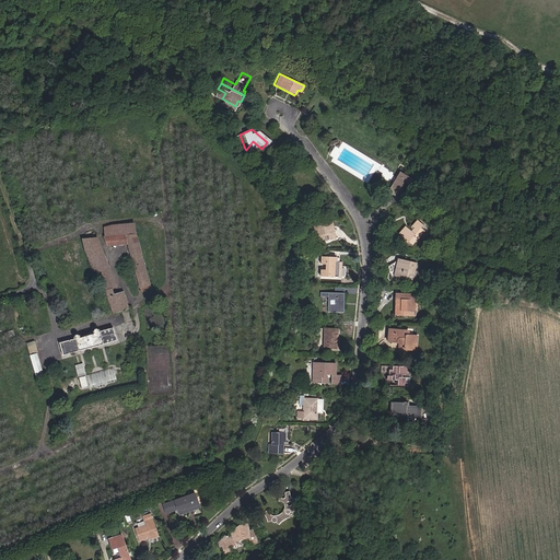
[(410,165),(407,164),(397,161),(388,182),(393,183),(396,184),(403,170),(407,171),(410,165)]
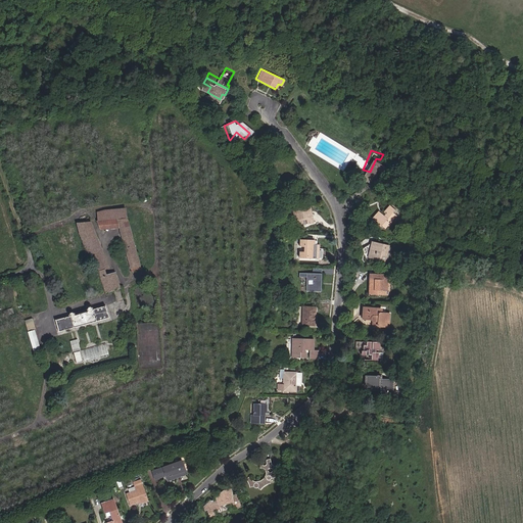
[(305,205),(304,204),(302,204),(300,205),(294,207),(295,210),(291,211),(294,224),(300,222),(300,221),(299,219),(303,218),(304,221),(305,224),(311,222),(306,212),(307,211),(305,205)]
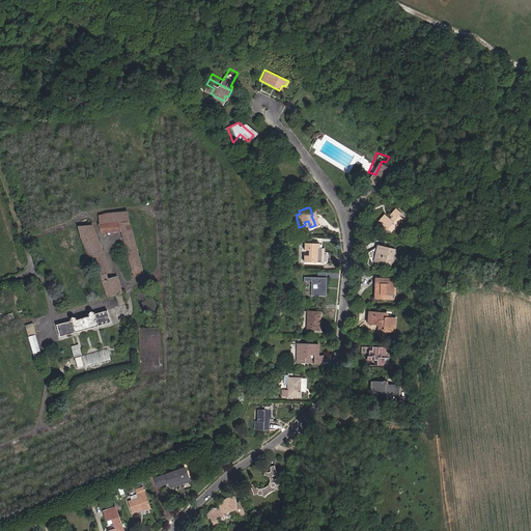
[(400,214),(394,210),(390,216),(392,218),(390,220),(384,216),(379,222),(384,226),(382,229),(386,232),(388,229),(391,232),(393,229),(395,230),(400,224),(399,223),(402,219),(398,216),(400,214)]
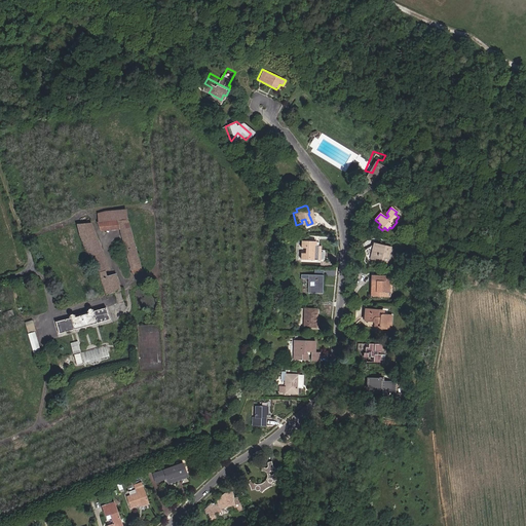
[(105,212),(98,214),(99,223),(127,220),(126,210),(105,212)]
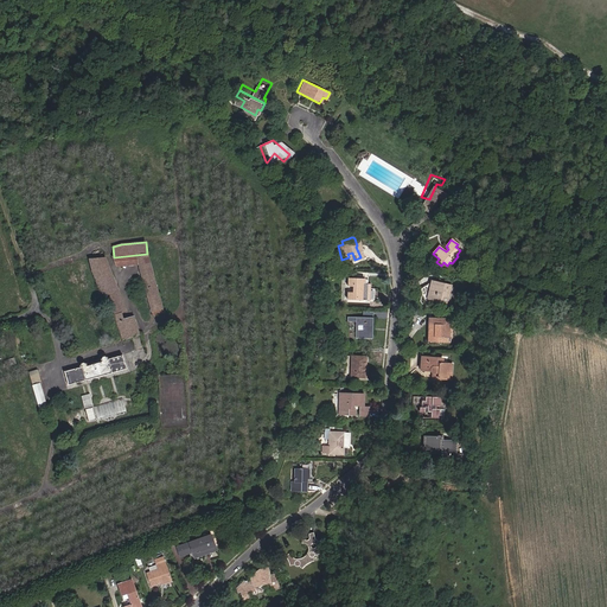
[(142,279),(153,276),(149,264),(147,254),(114,257),(117,266),(139,264),(142,279)]
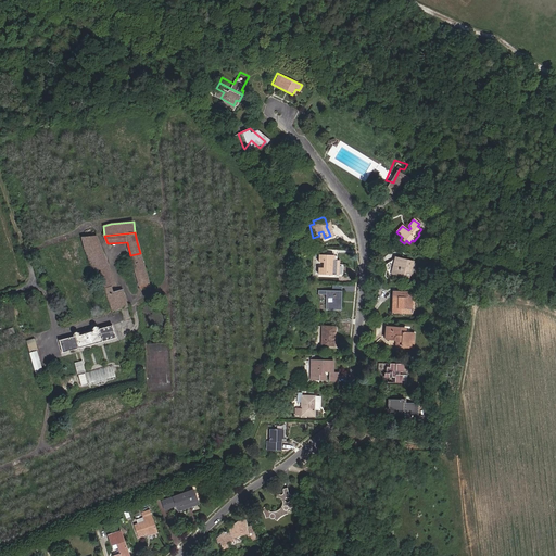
[(108,265),(97,236),(80,238),(84,248),(93,270),(108,265)]
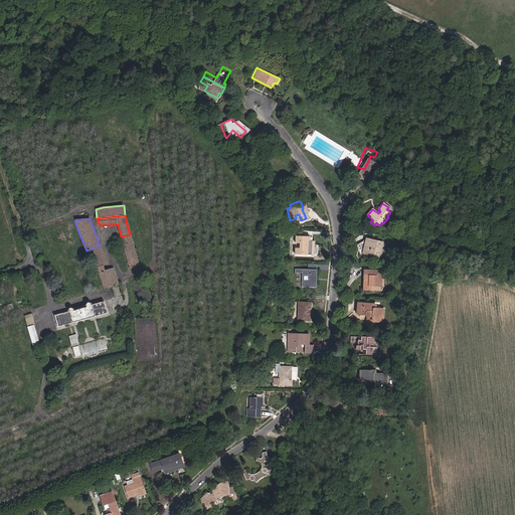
[(129,268),(138,265),(130,234),(121,236),(129,268)]
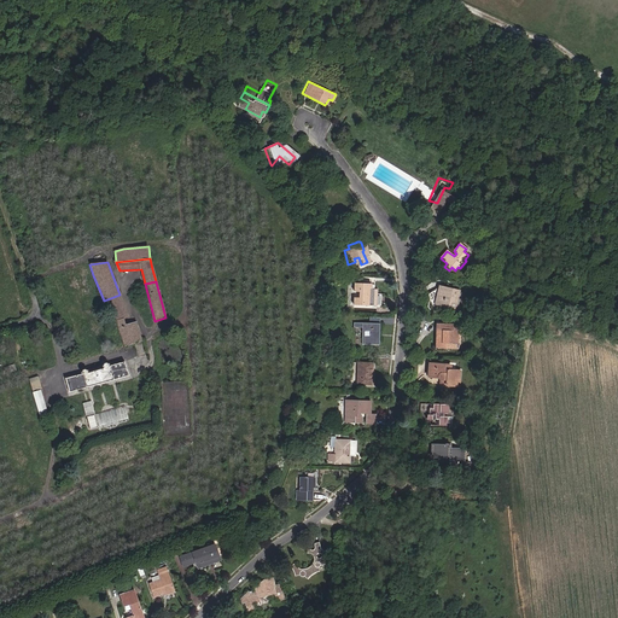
[(368,281),(353,281),(353,291),(359,291),(359,297),(353,297),(353,303),(375,303),(375,287),(368,286),(368,281)]
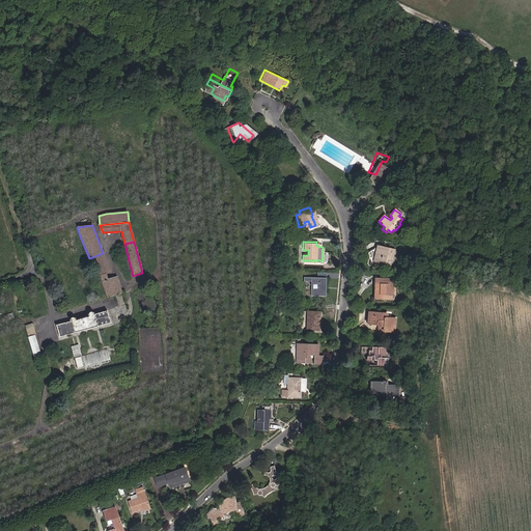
[(379,254),(381,246),(368,254),(372,258),(373,253),(379,254)]
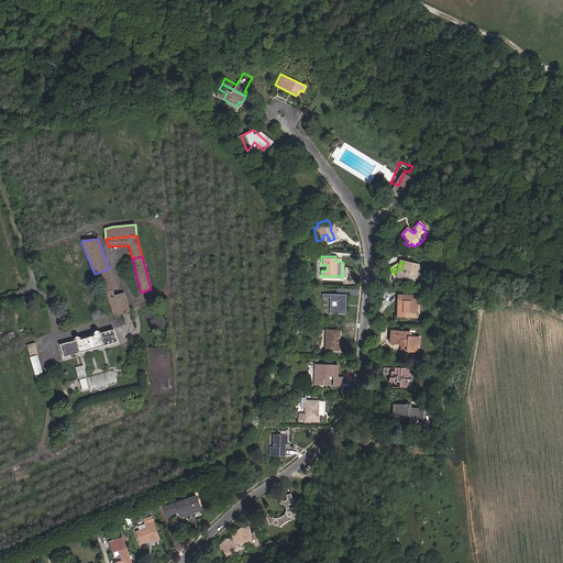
[(399,276),(417,282),(421,266),(404,261),(401,269),(396,268),(395,274),(398,279),(399,276)]
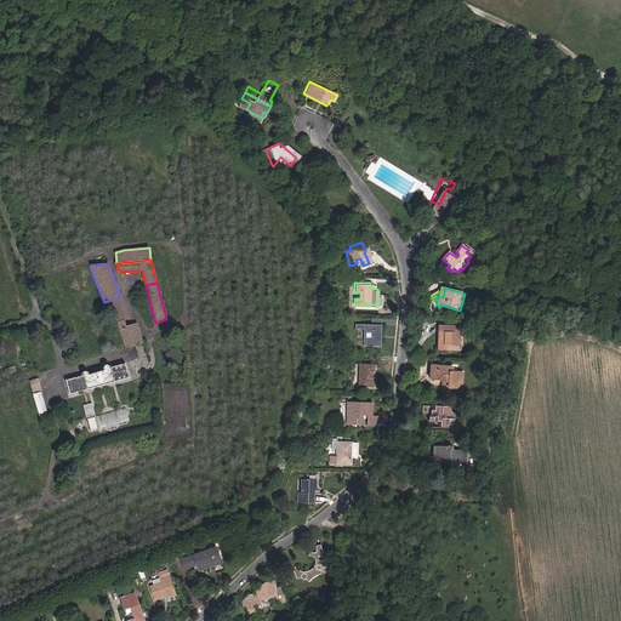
[(120,296),(104,302),(118,323),(125,320),(127,319),(120,296)]
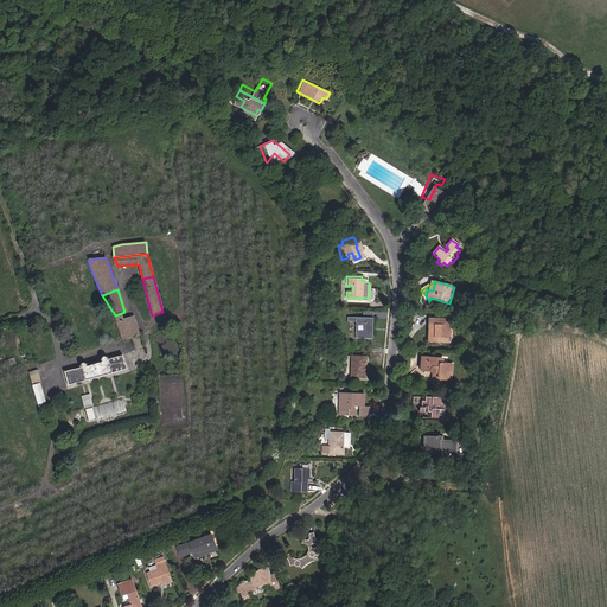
[(122,313),(115,315),(122,340),(140,334),(133,317),(123,319),(122,313)]
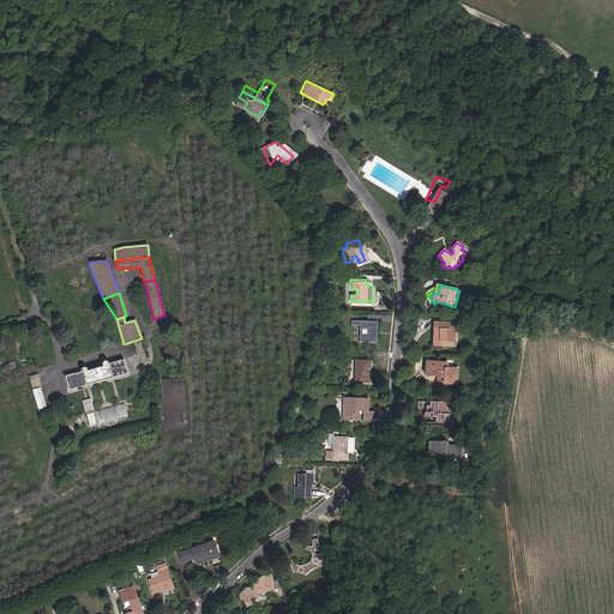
[(375,341),(377,320),(361,320),(361,324),(356,324),(355,341),(375,341)]
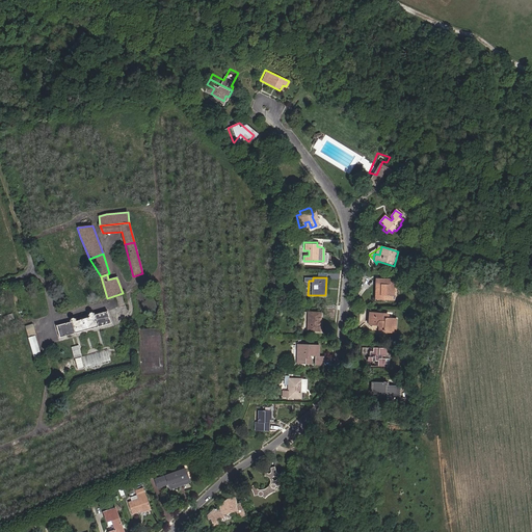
[(377,284),(377,299),(388,300),(389,295),(394,296),(394,290),(397,290),(398,280),(380,277),(380,284),(377,284)]
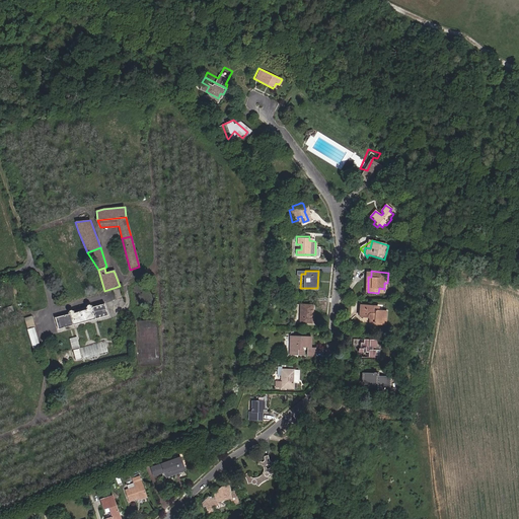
[(69,313),(55,317),(58,329),(107,315),(104,304),(91,307),(91,306),(89,305),(87,305),(86,307),(87,309),(74,312),(73,310),(72,309),(70,310),(69,311),(69,313)]
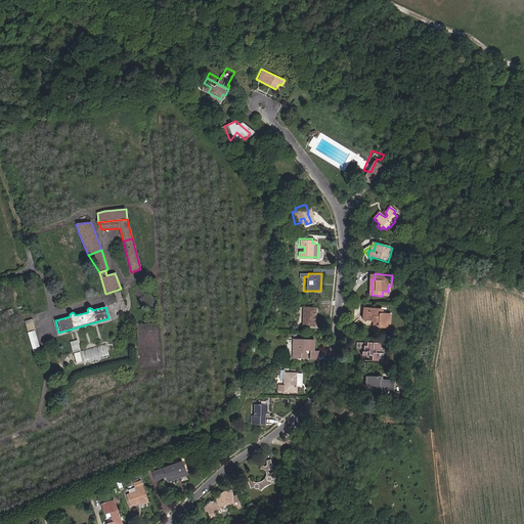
[(302,308),(302,326),(314,326),(315,309),(302,308)]
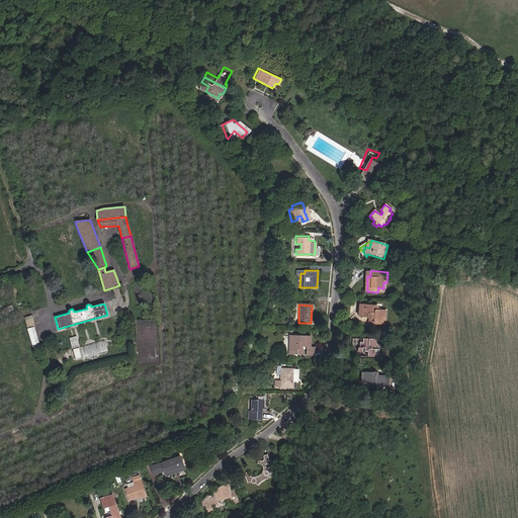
[(369,320),(369,326),(384,327),(385,315),(377,314),(377,310),(359,309),(359,316),(365,316),(367,319),(369,320)]
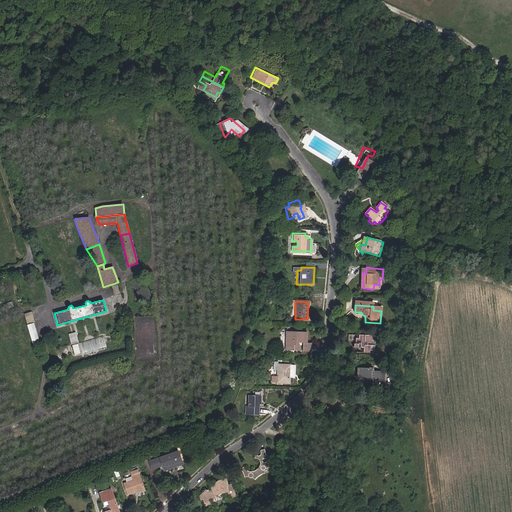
[(32,312),(24,314),(27,324),(35,322),(32,312)]
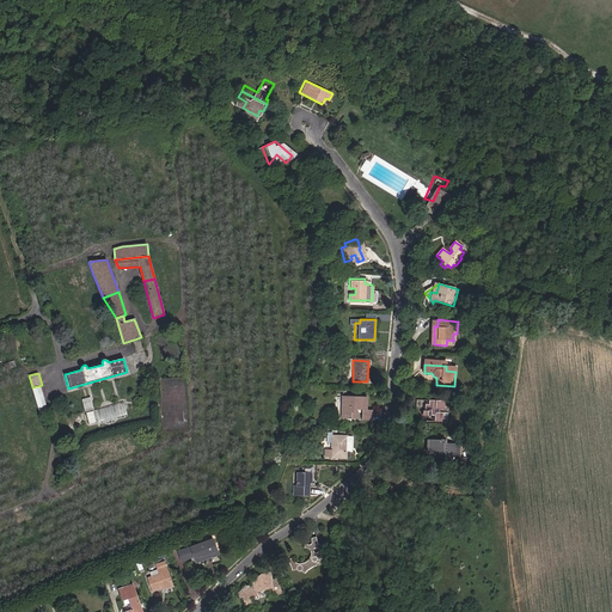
[(40,386),(32,389),(41,415),(48,412),(40,386)]
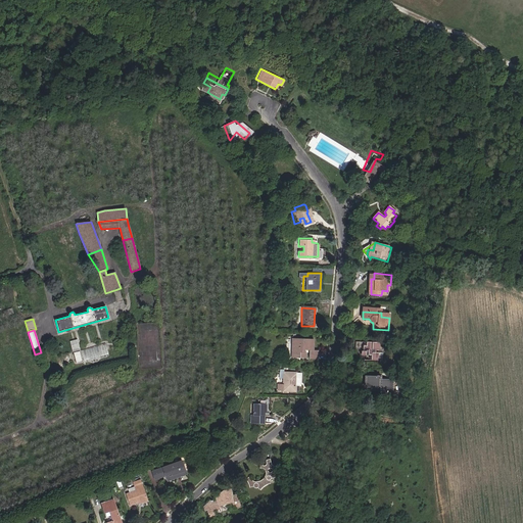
[(78,339),(70,341),(73,353),(74,352),(76,364),(83,362),(80,351),(78,339)]
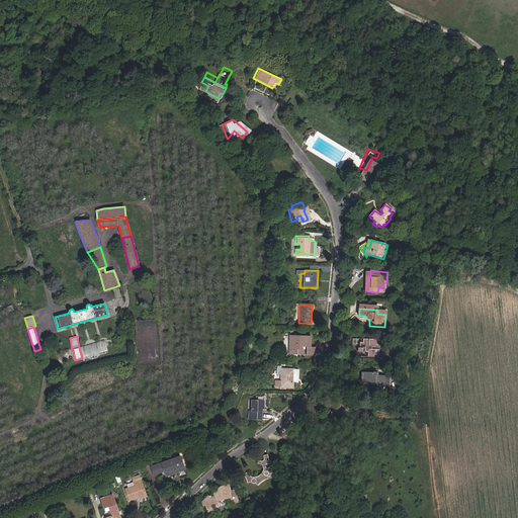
[(290,336),(289,355),(304,355),(304,350),(301,350),(301,347),(308,347),(309,347),(310,336),(290,336)]
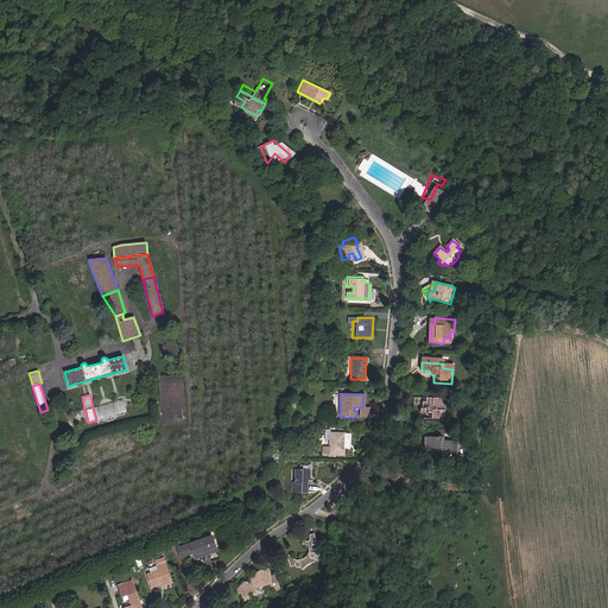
[(443,397),(415,396),(415,405),(423,405),(423,413),(431,413),(431,411),(435,411),(435,418),(442,418),(443,410),(438,410),(438,405),(443,405),(443,397)]
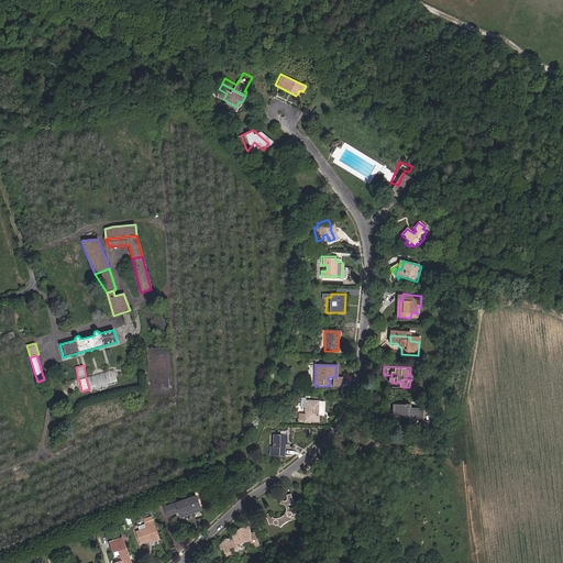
[(111,373),(89,377),(92,388),(114,384),(111,373)]
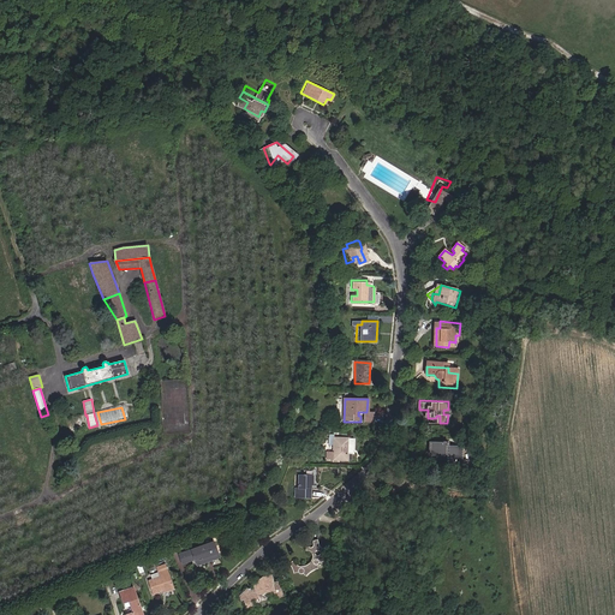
[(334,435),(329,435),(328,446),(333,446),(333,453),(327,452),(326,460),(351,461),(351,454),(353,454),(353,440),(334,439),(334,435)]
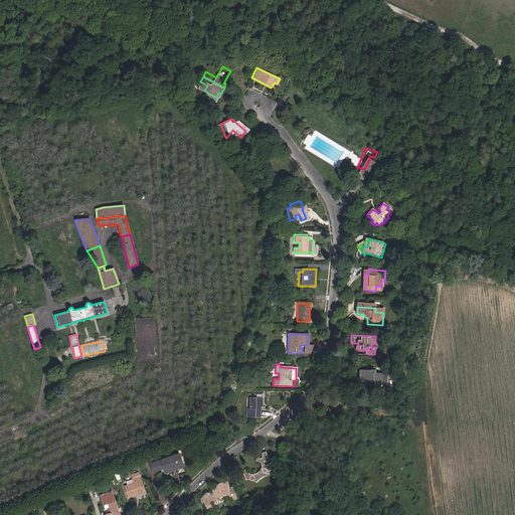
[(376,371),(361,372),(362,383),(376,383),(377,391),(389,390),(389,374),(376,374),(376,371)]
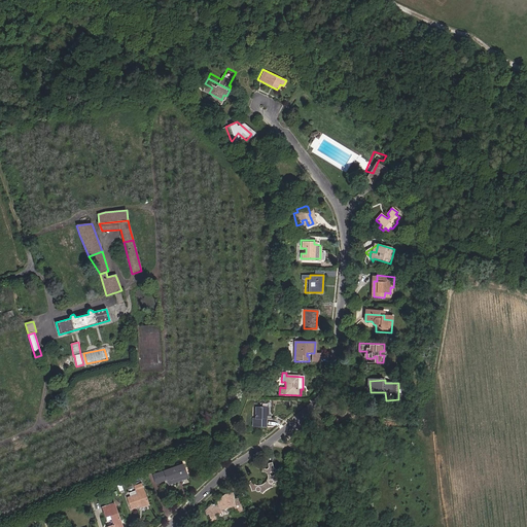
[(274,415),(277,409),(266,402),(261,413),(259,412),(255,419),(268,425),(273,415),(274,415)]
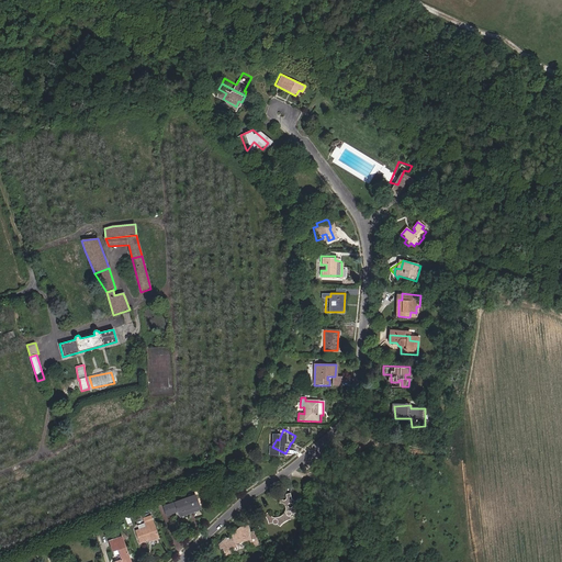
[(176,503),(164,507),(167,515),(178,512),(180,517),(200,509),(195,495),(176,503)]
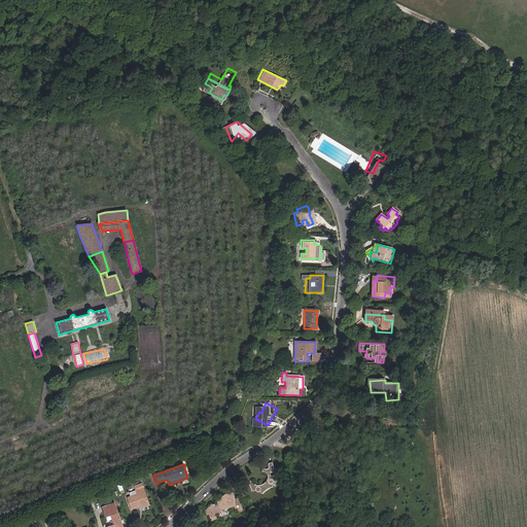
[(272,465),(268,466),(269,468),(269,469),(269,471),(268,472),(267,473),(265,473),(264,472),(262,470),(260,472),(259,475),(261,476),(262,476),(264,477),(266,479),(266,481),(266,484),(265,486),(262,488),(260,489),(258,489),(256,488),(255,487),(254,487),(253,484),(249,486),(250,488),(251,489),(251,491),(251,493),(254,493),(254,494),(254,495),(256,496),(257,496),(258,495),(258,494),(259,493),(261,494),(264,491),(266,489),(268,488),(271,487),(271,484),(270,484),(268,483),(268,482),(268,481),(268,480),(270,479),(271,480),(272,482),(272,483),(276,482),(275,481),(276,479),(277,478),(278,478),(281,478),(280,472),(277,472),(276,471),(274,470),(273,468),(272,465)]
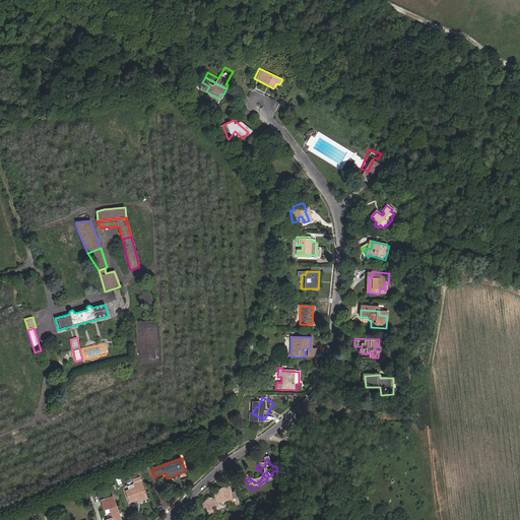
[(135,491),(126,494),(130,505),(137,503),(147,499),(140,479),(133,482),(135,491)]
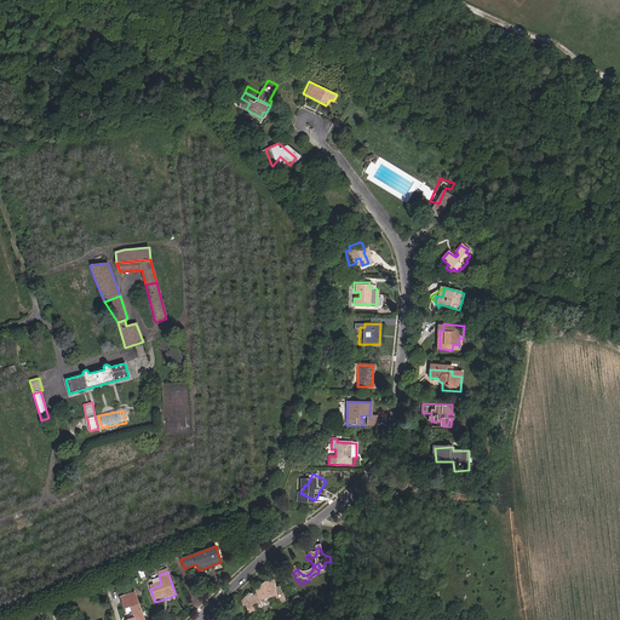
[(256,593),(247,601),(254,616),(263,613),(262,607),(265,606),(268,610),(274,609),(270,601),(277,598),(280,607),(287,604),(281,591),(275,593),(273,586),(264,589),(267,592),(257,596),(256,593)]
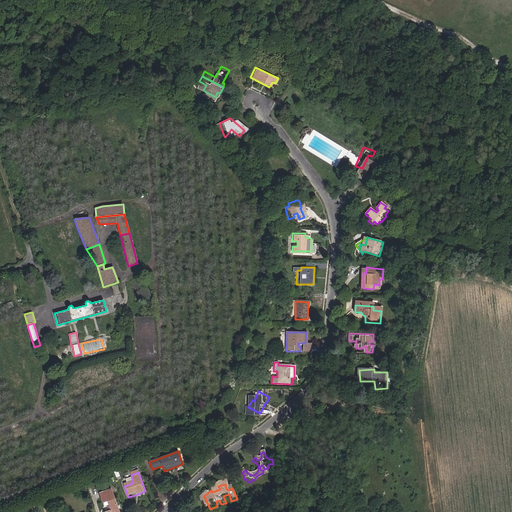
[(119,511),(111,490),(101,494),(106,507),(109,506),(110,511),(107,511),(119,511)]
